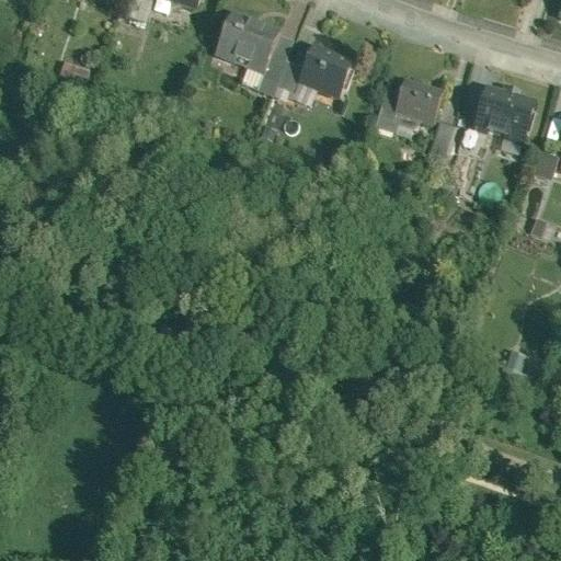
[(153,0),(130,0),(126,15),(147,22),(153,0)]
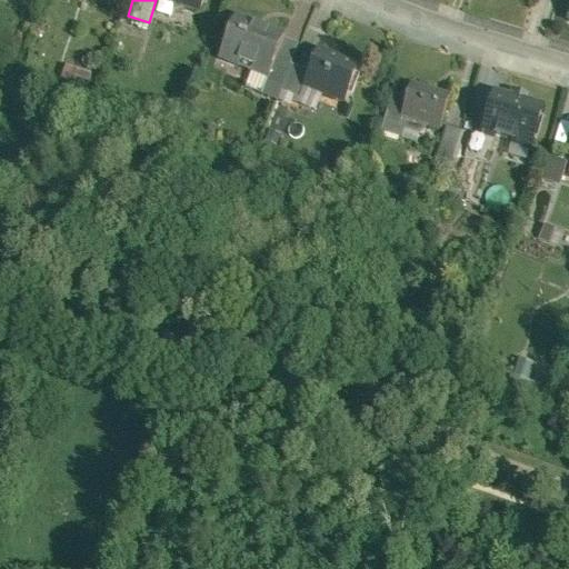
[(167,0),(201,10),(205,1),(208,2),(208,0),(167,0)]
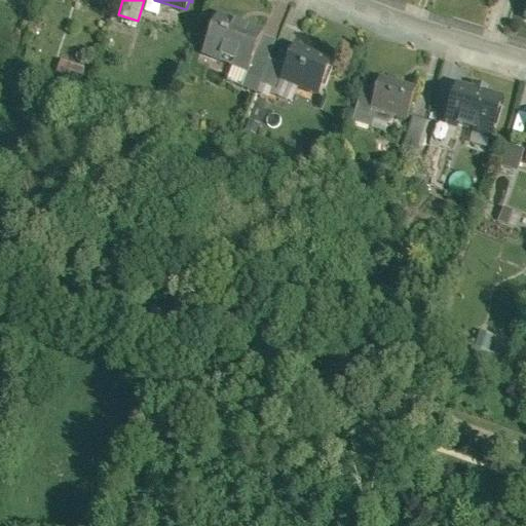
[(204,53),(247,72),(263,35),(264,32),(219,14),(216,24),(211,22),(203,42),(208,44),(204,53)]
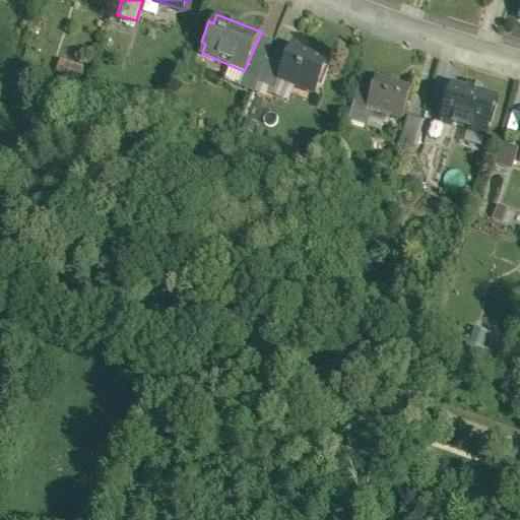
[(272,41),(260,35),(244,71),(240,84),(252,89),(256,81),(265,59),(272,41)]
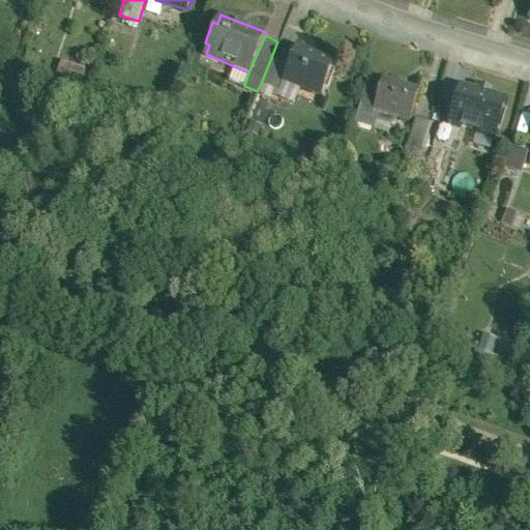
[(280,84),(320,99),(333,63),(293,48),(286,66),(280,84)]
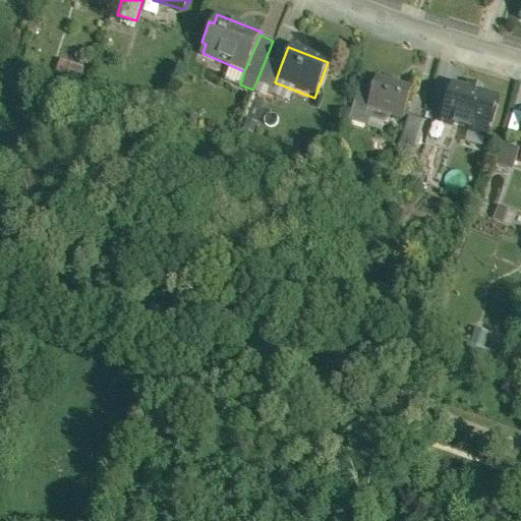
[(275,82),(281,65),(266,59),(256,81),(273,88),(275,82)]
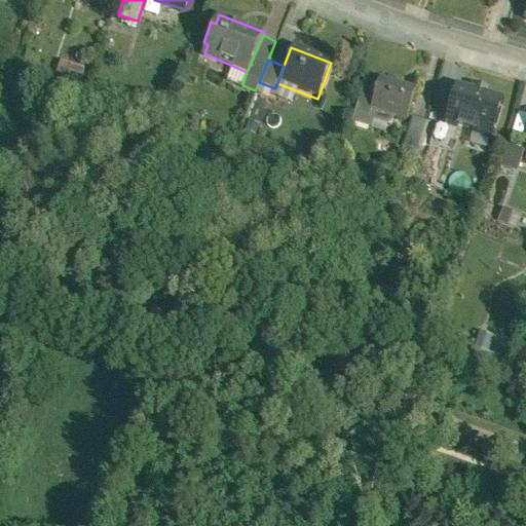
[(83,72),(61,64),(52,86),(75,95),(83,72)]
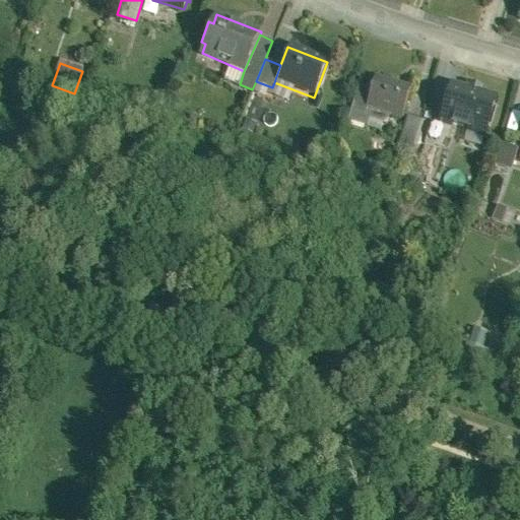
[(413,86),(376,75),(372,90),(366,110),(391,117),(403,121),(413,86)]
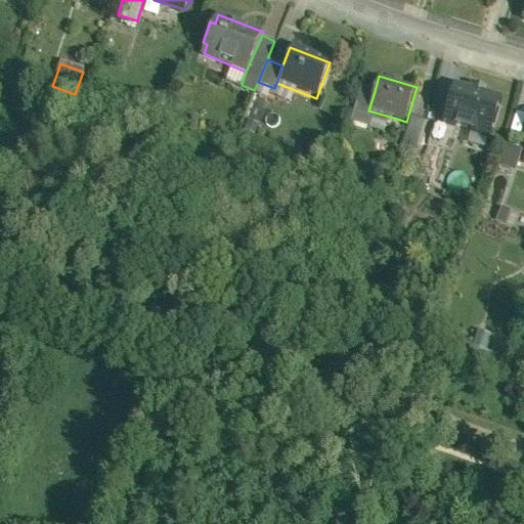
[(499,98),(456,85),(444,126),(459,130),(487,139),(499,98)]
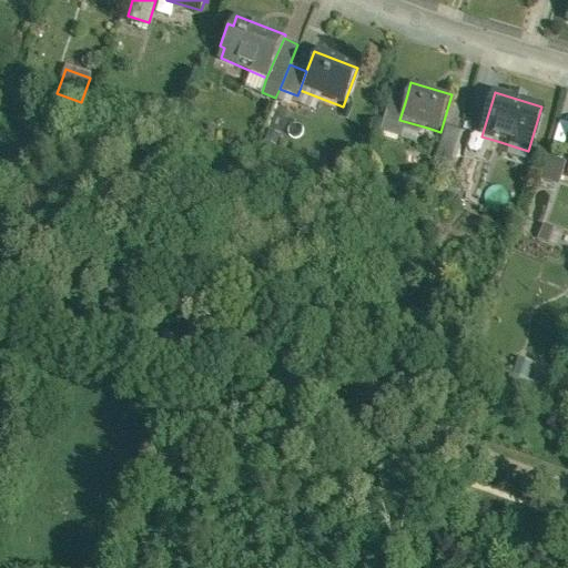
[(415,138),(427,128),(399,120),(406,99),(392,94),(381,129),(415,138)]
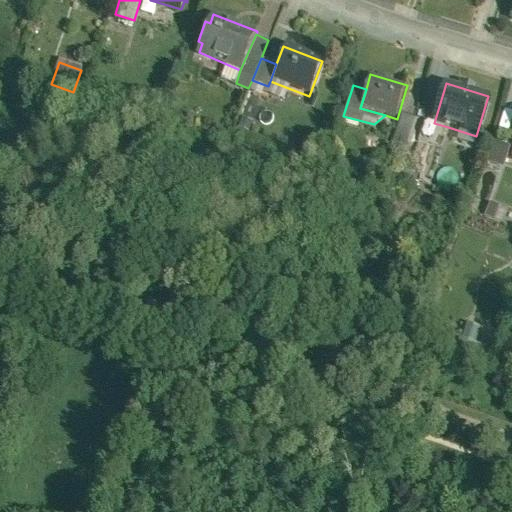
[(391,145),(404,149),(414,117),(401,113),(391,145)]
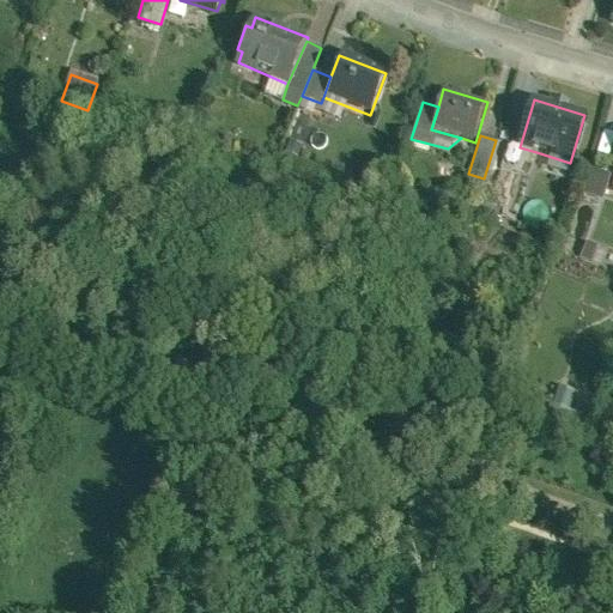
[(529,178),(536,152),(520,147),(496,140),(484,178),(478,199),(484,201),(502,206),(513,210),(523,177),(529,178)]
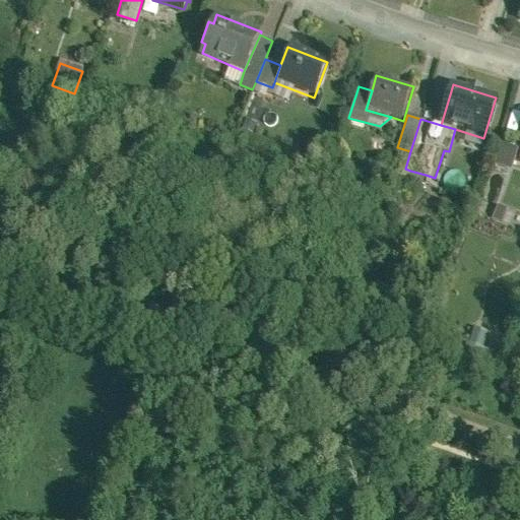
[(495,164),(512,169),(518,146),(502,141),(495,164)]
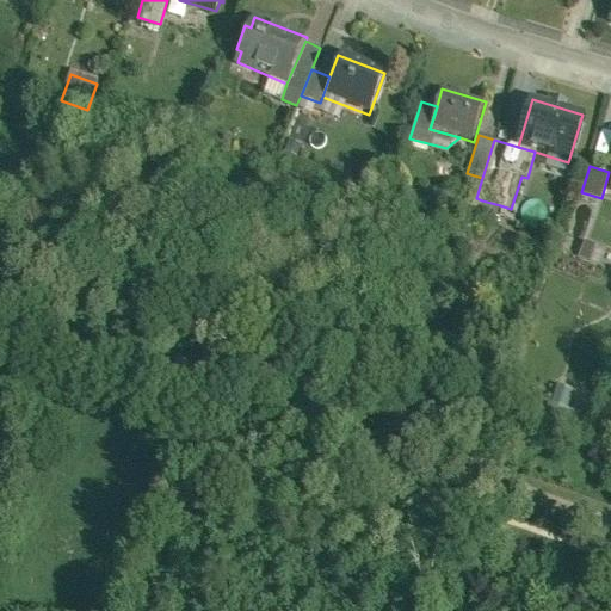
[(500,205),(482,201),(477,216),(495,221),(500,205)]
